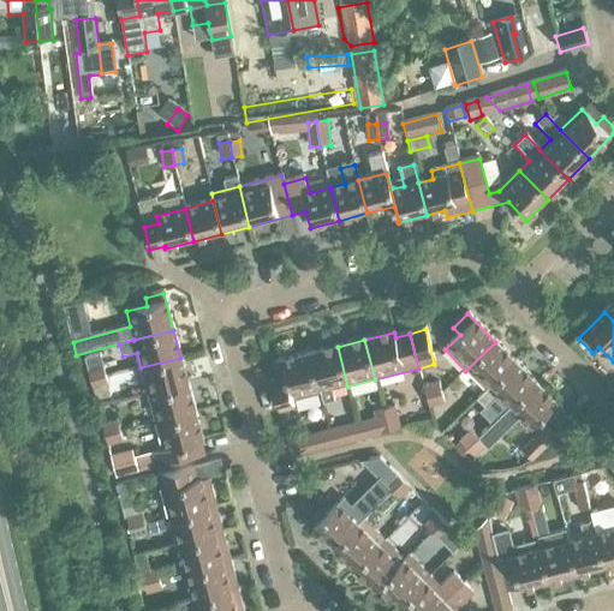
[(486,391),(516,363),(495,342),(465,371),(486,391)]
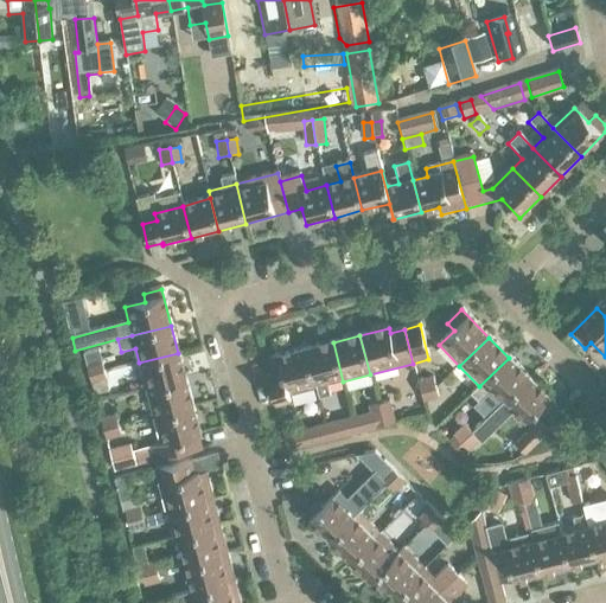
[(316,389),(343,382),(333,342),(305,350),(316,389)]
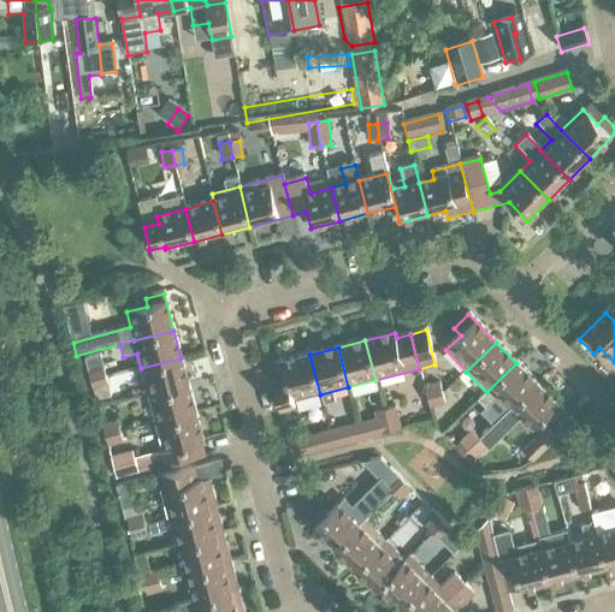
[(301,399),(320,394),(309,355),(276,364),(288,410),(303,405),(301,399)]
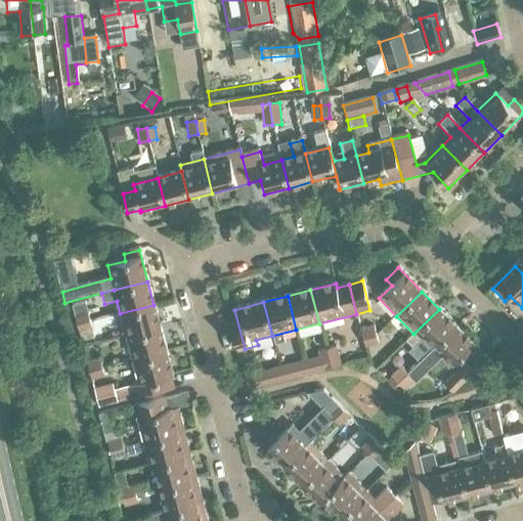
[(81,323),(76,305),(67,307),(71,326),(76,324),(81,323)]
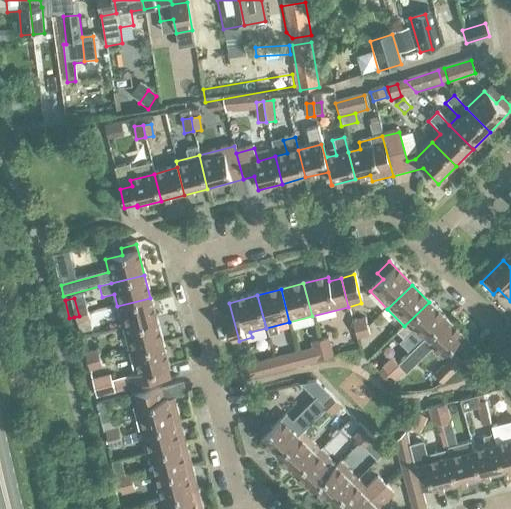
[(124,330),(156,321),(150,298),(117,306),(124,330)]
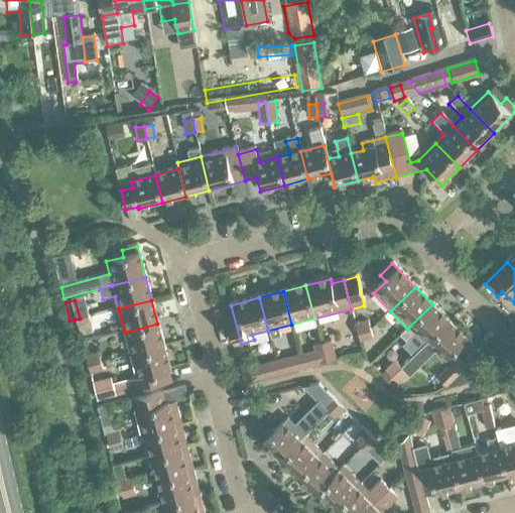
[(424,346),(448,322),(432,304),(407,329),(399,337),(408,345),(416,337),(424,346)]
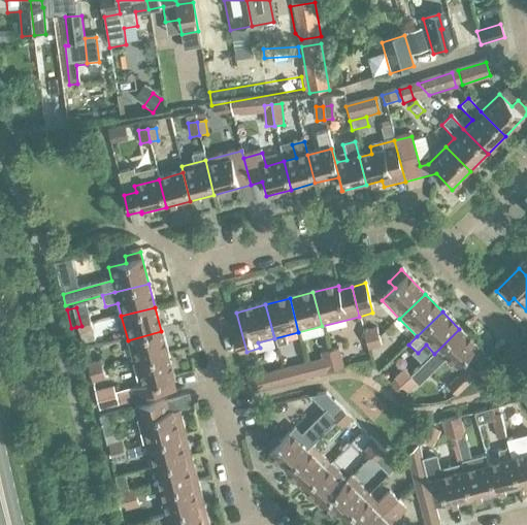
[(81,326),(76,327),(80,346),(95,342),(90,324),(81,326)]
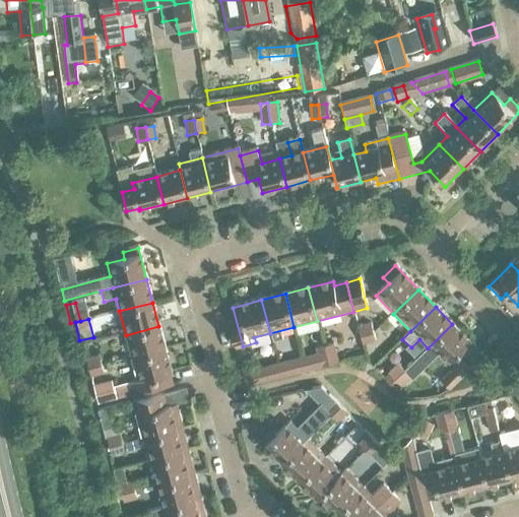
[(428,348),(403,372),(410,379),(413,382),(438,358),(446,367),(458,353),(464,361),(476,348),(452,324),(428,348)]
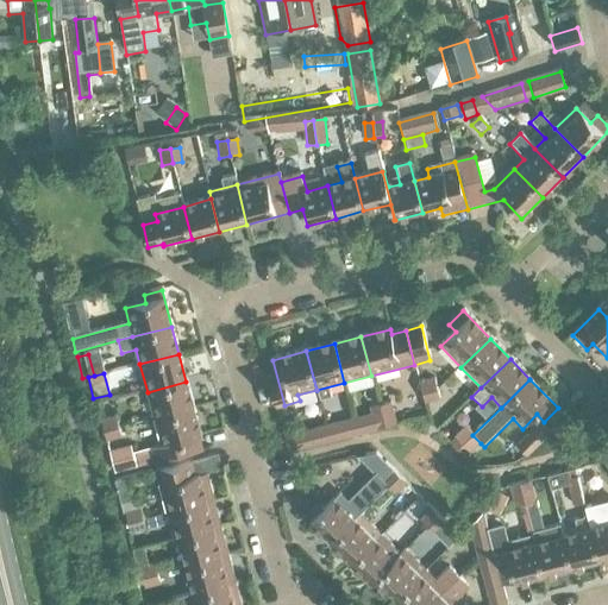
[(422,395),(437,391),(434,380),(419,384),(422,395)]
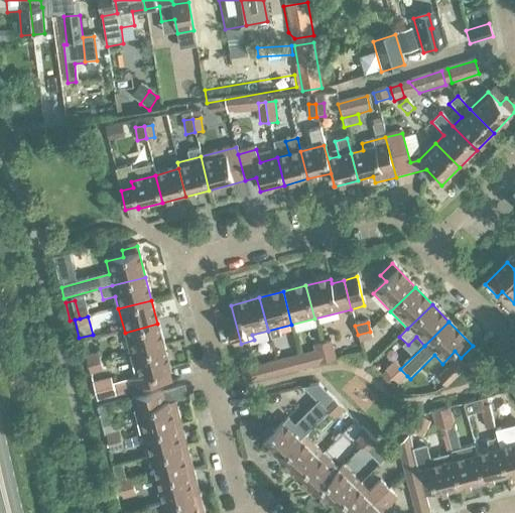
[(131,356),(164,347),(157,324),(125,333),(131,356)]
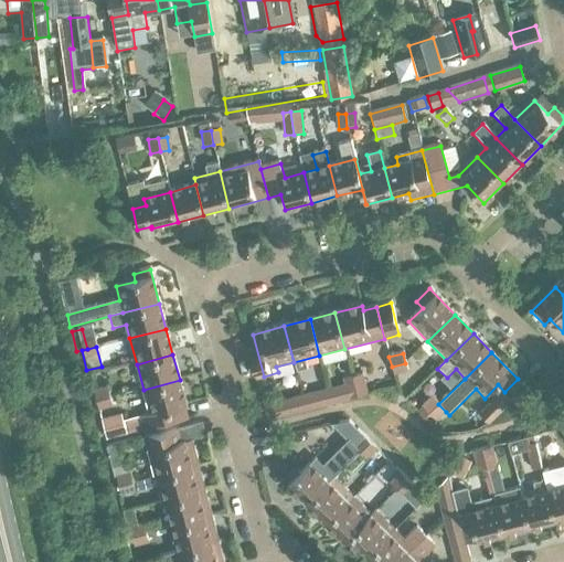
[(405,363),(392,367),(394,377),(407,372),(405,363)]
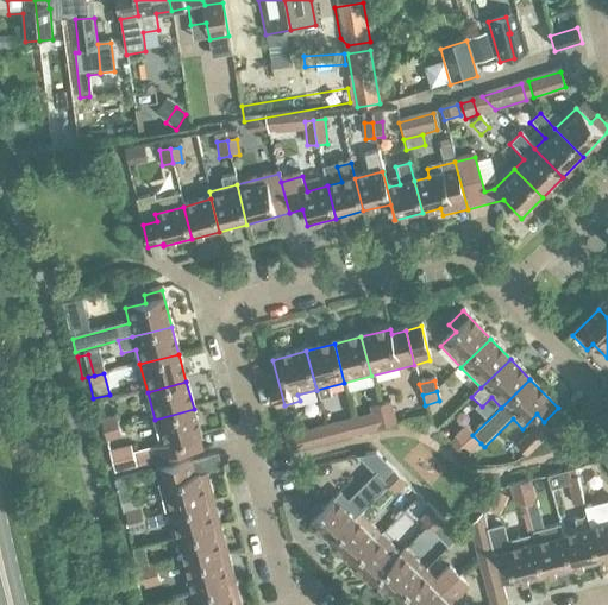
[(382,409),(388,430),(396,428),(392,405),(382,409)]
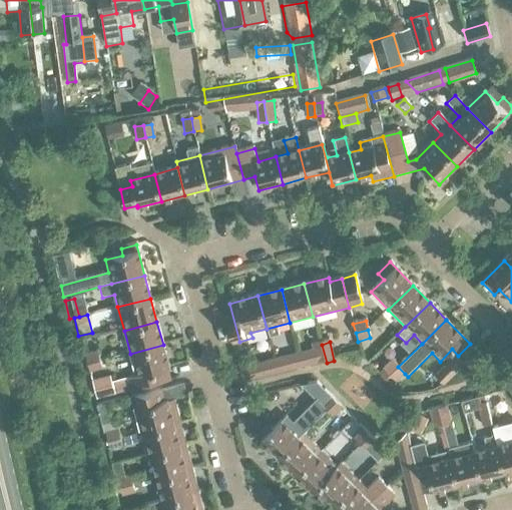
[(163,345),(130,354),(136,378),(129,380),(132,392),(171,381),(168,369),(169,369),(163,345)]
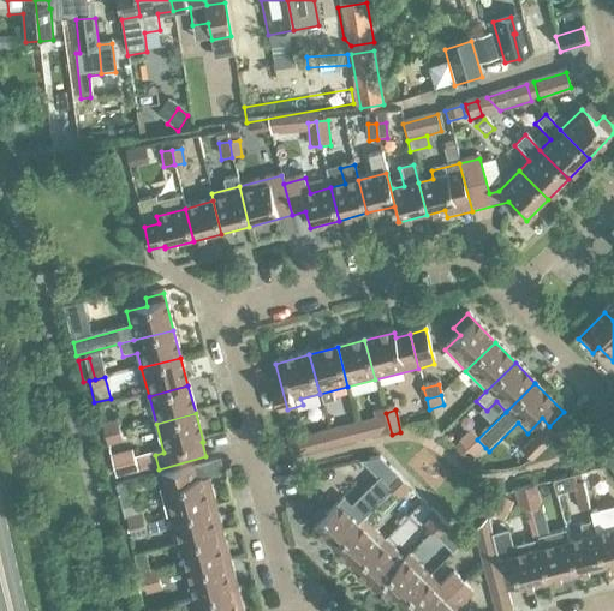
[(379,423),(358,427),(362,442),(392,435),(386,413),(377,415),(379,423)]
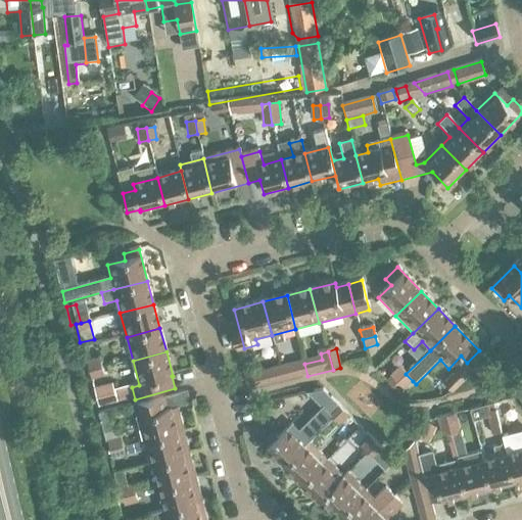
[(88,372),(102,369),(99,359),(86,363),(88,372)]
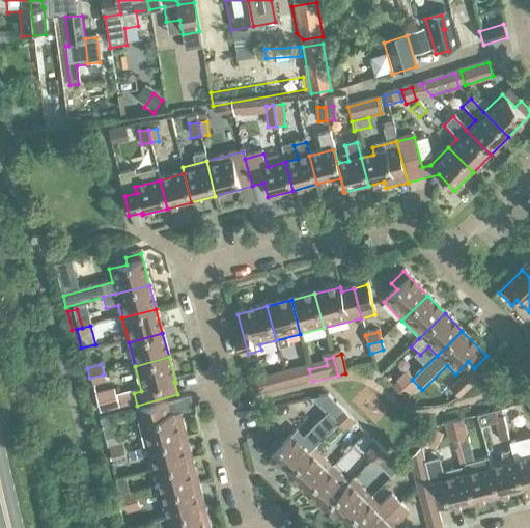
[(288,388),(312,382),(309,369),(285,377),(288,388)]
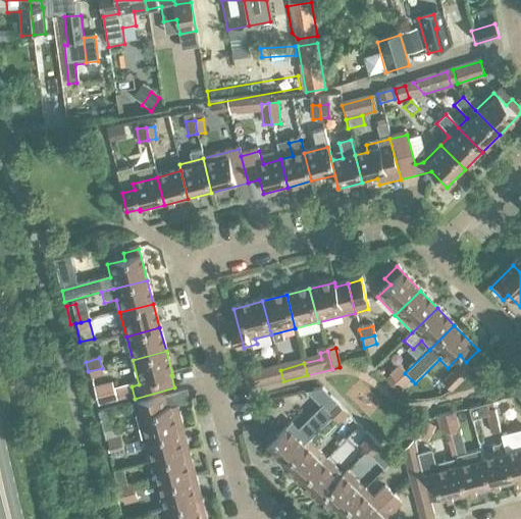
[(452,393),(462,382),(472,372),(463,363),(443,383),(452,393)]
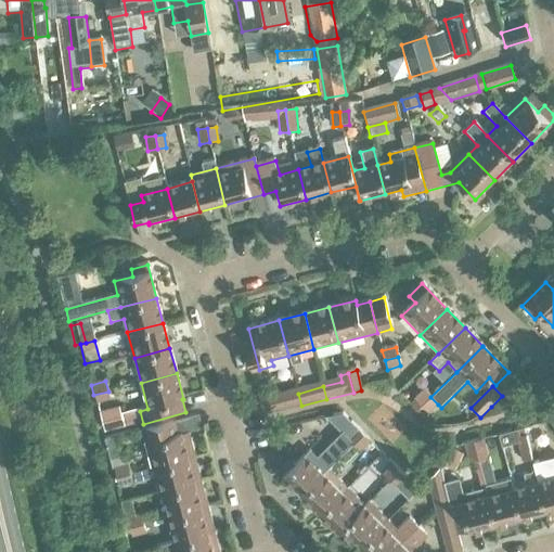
[(422,407),(430,397),(424,390),(415,400),(422,407)]
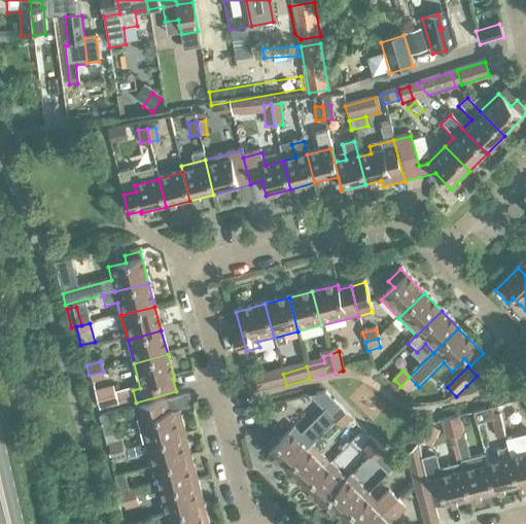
[(103,372),(89,375),(92,384),(105,381),(103,372)]
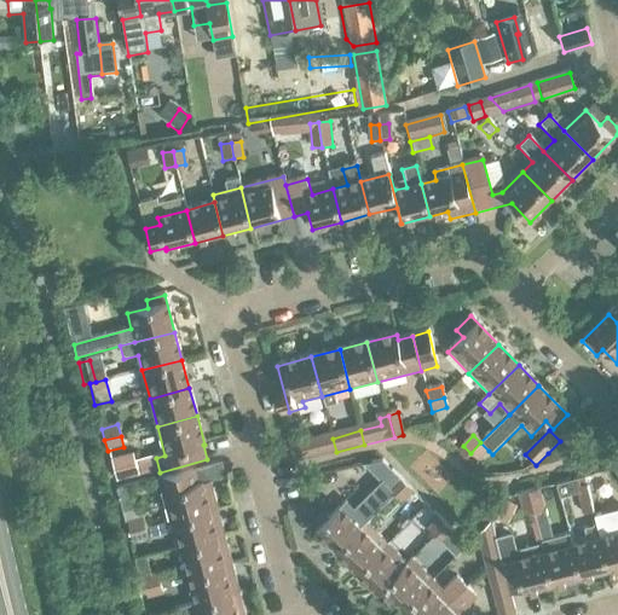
[(336,452),(333,439),(289,450),(294,464),(336,452)]
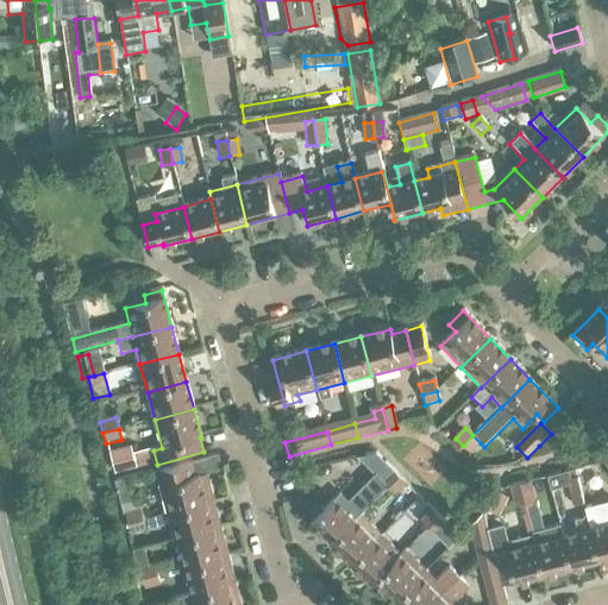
[(472,435),(463,446),(470,454),(481,443),(472,435)]
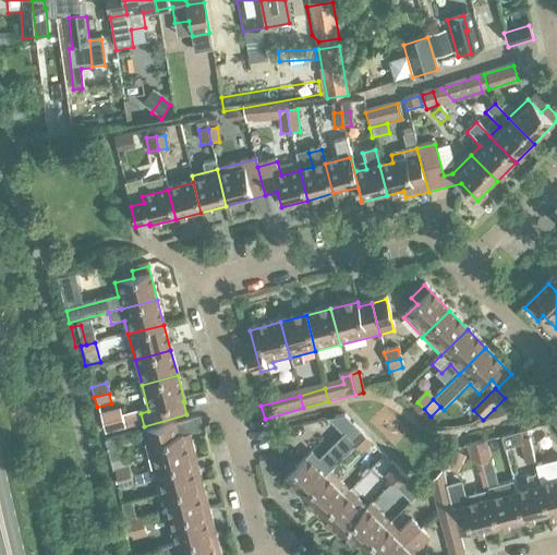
[(119,411),(100,415),(106,435),(124,430),(119,411)]
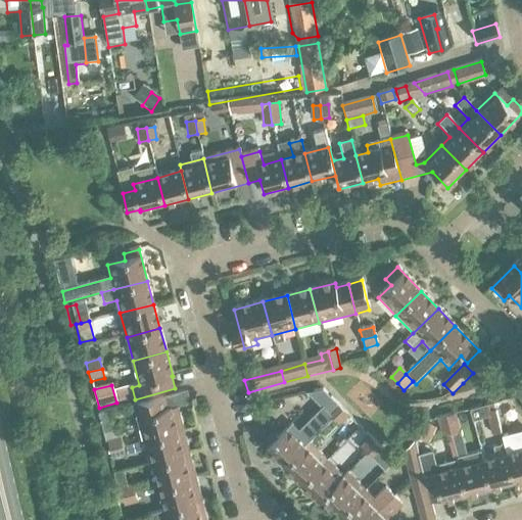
[(183,431),(178,410),(177,407),(190,403),(187,390),(134,405),(137,417),(143,416),(149,440),(177,433),(183,431)]
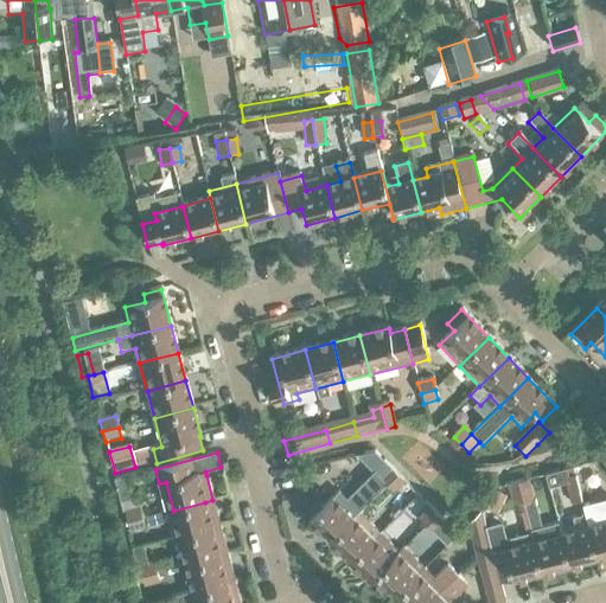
[(386,487),(397,476),(390,469),(378,480),(386,487)]
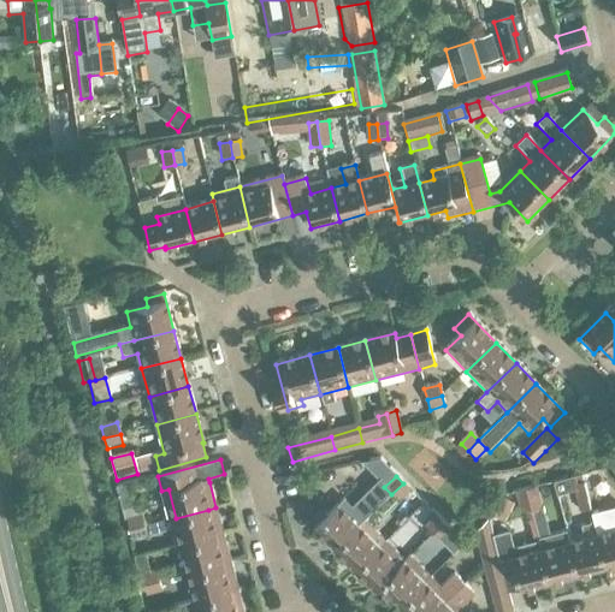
[(403,483),(391,494),(398,503),(411,491),(403,483)]
